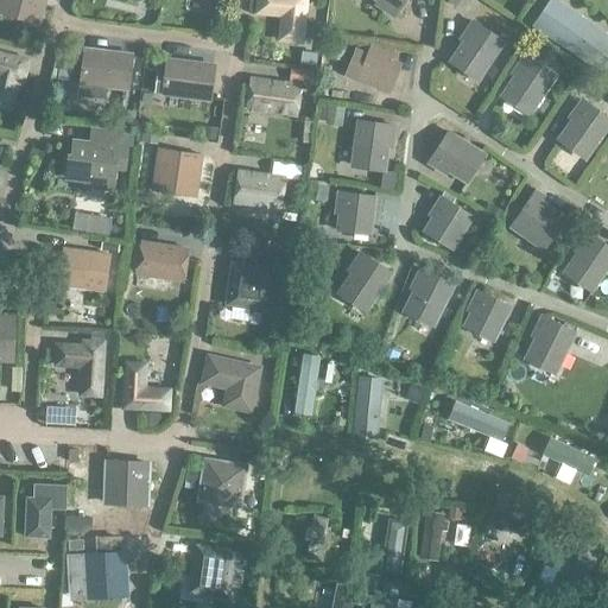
[(0,0),(0,14),(37,25),(43,0),(0,0)]
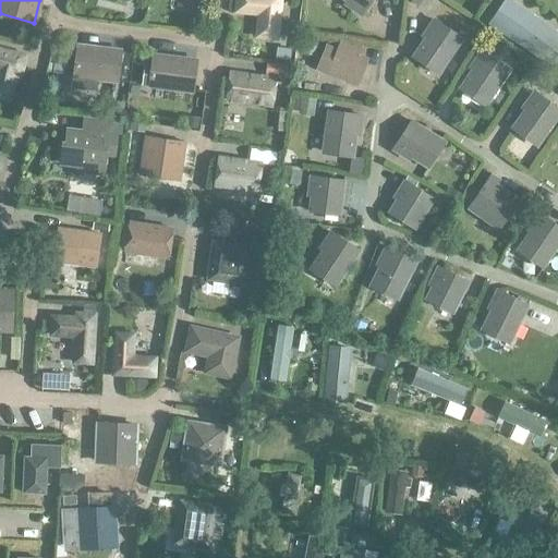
[(281,0),(237,0),(235,15),(258,16),(256,40),(278,43),(281,0)]
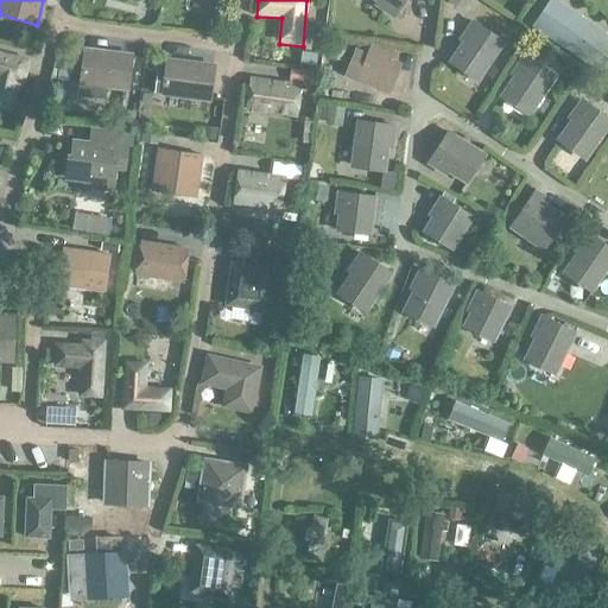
[(375,0),(385,6),(382,10),(393,17),(404,0),(375,0)]
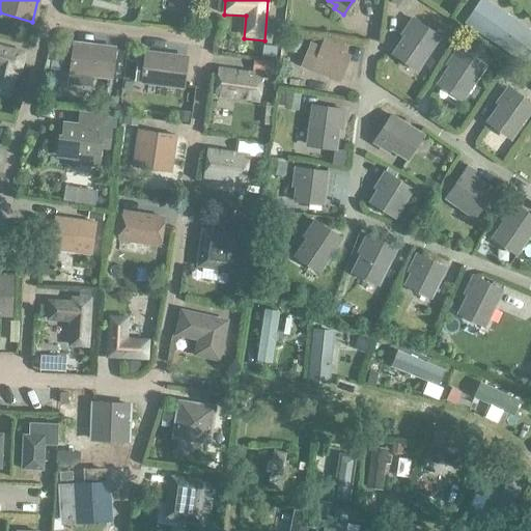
[(530,29),(486,0),(480,0),(465,23),(528,66),(530,67),(530,29)]
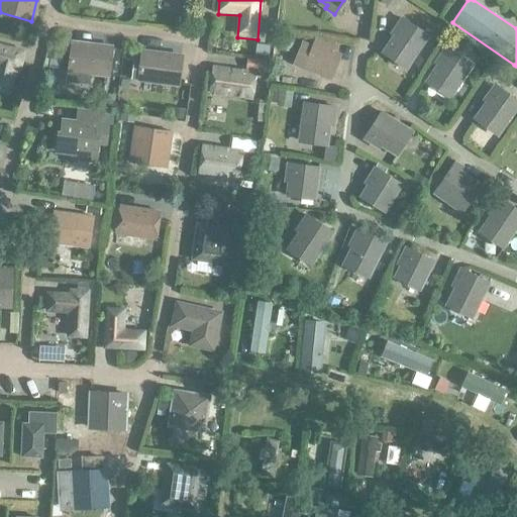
[(398,29),(383,53),(393,60),(395,57),(408,66),(428,35),(402,18),(396,27),(398,29)]
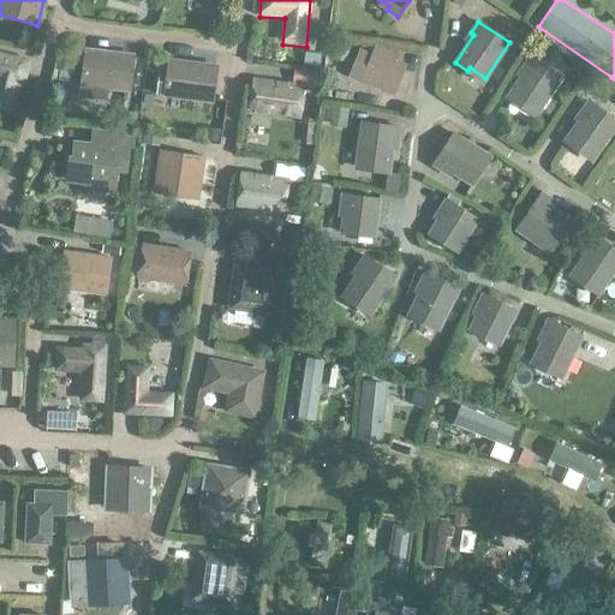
[(351,41),(335,40),(334,58),(348,59),(351,41)]
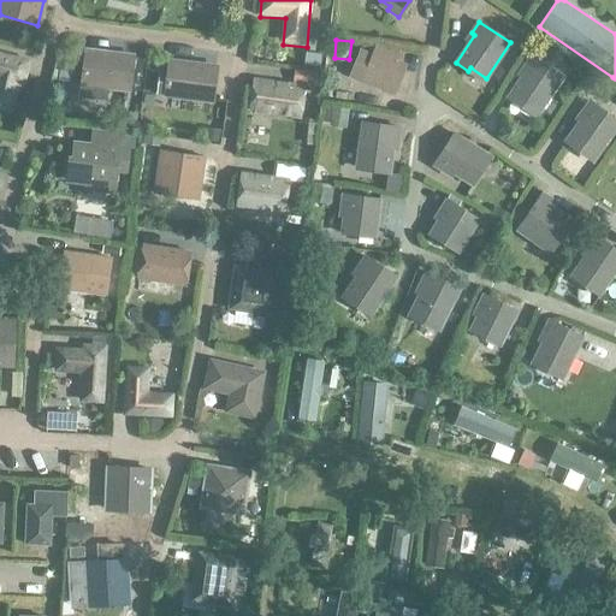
[(360,49),(349,77),(394,95),(404,69),(397,65),(401,57),(375,46),(372,54),(360,49)]
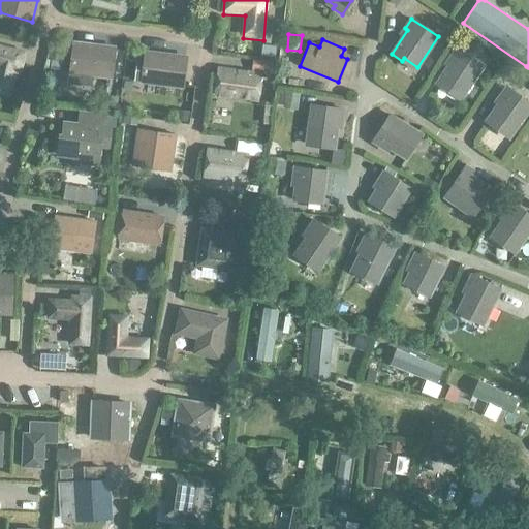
[(486,49),(475,41),(469,52),(478,59),(486,49)]
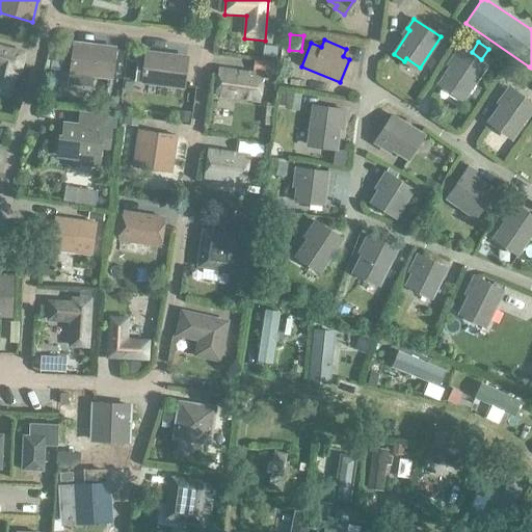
[(75,45),(71,74),(111,79),(114,49),(75,45)]
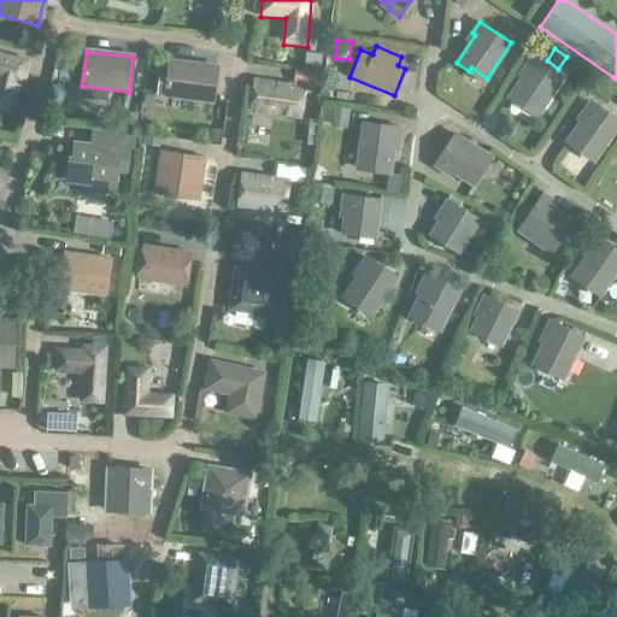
[(305,66),(321,68),(322,54),(306,52),(305,66)]
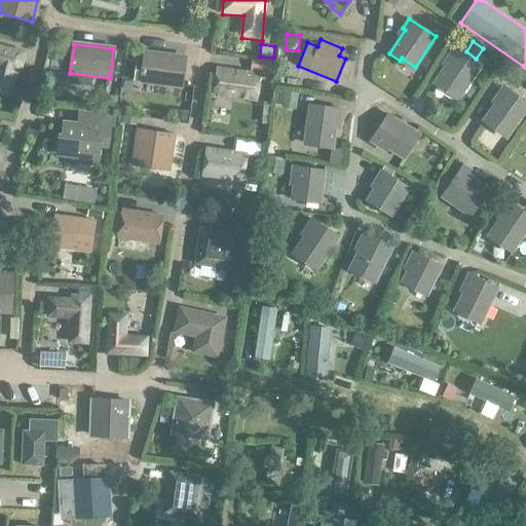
[(0,48),(0,91),(8,95),(14,71),(19,72),(23,54),(0,48)]
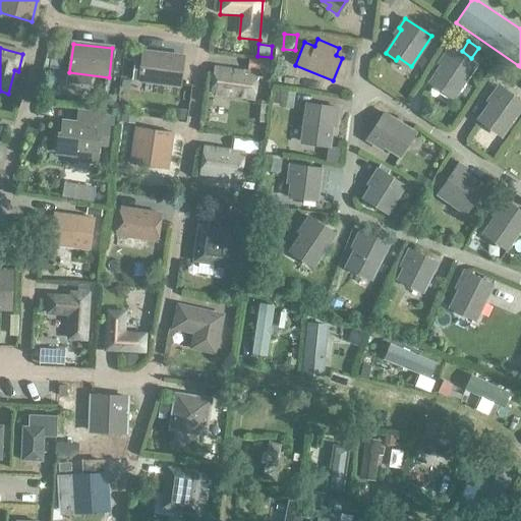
[(446,59),(429,82),(440,90),(442,87),(455,96),(475,65),(449,48),(443,57),(446,59)]
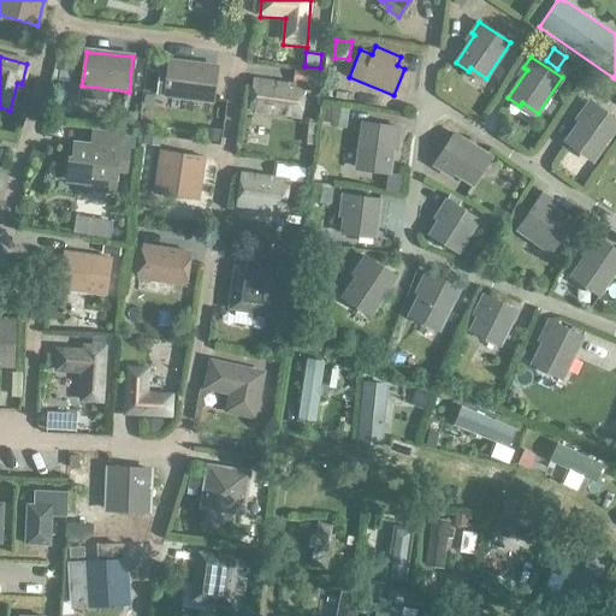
[(170,61),(166,96),(212,101),(215,67),(170,61)]
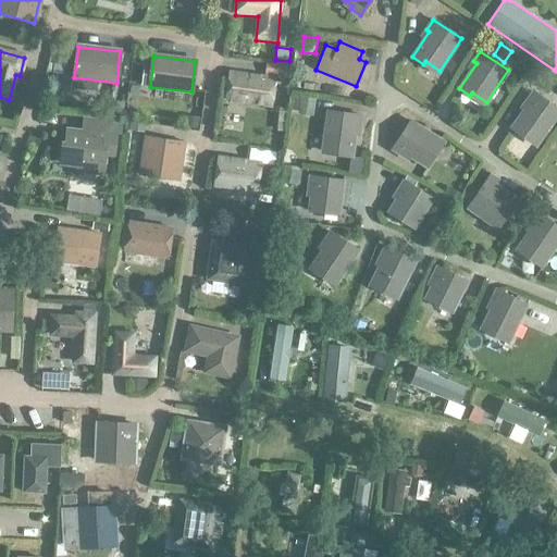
[(292,66),(280,65),(279,75),(289,77),(292,66)]
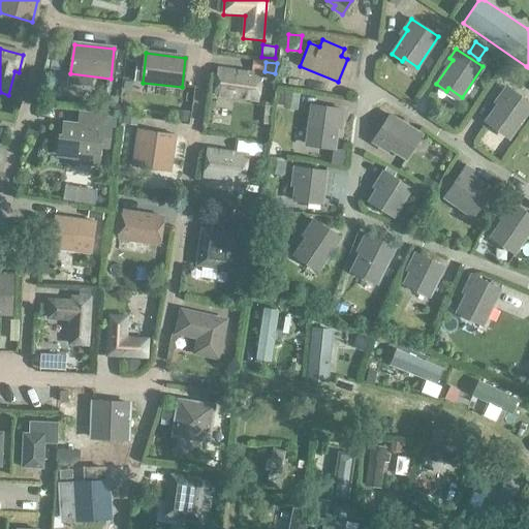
[(262,71),(217,65),(213,94),(259,100),(262,71)]
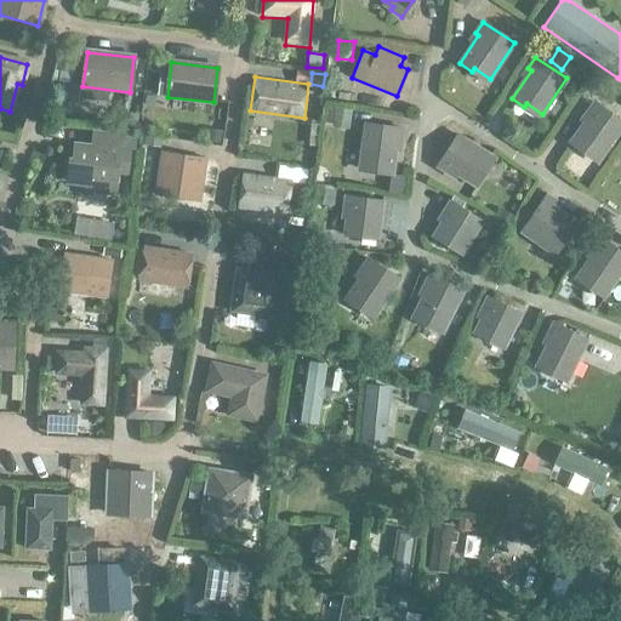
[(87,92),(86,115),(140,117),(141,95),(87,92)]
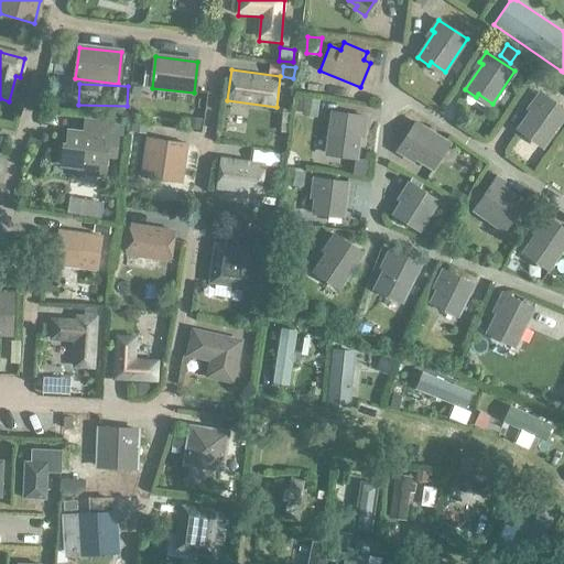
[(535,105),(518,130),(529,138),(531,136),(544,145),(563,118),(563,110),(540,94),(533,104),(535,105)]
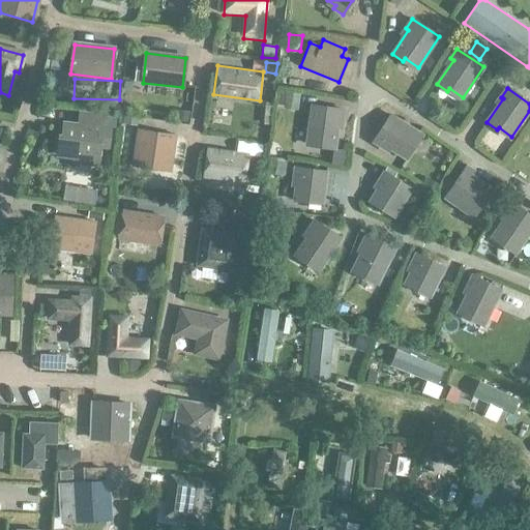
[(298,110),(300,95),(280,91),(277,108),(298,110)]
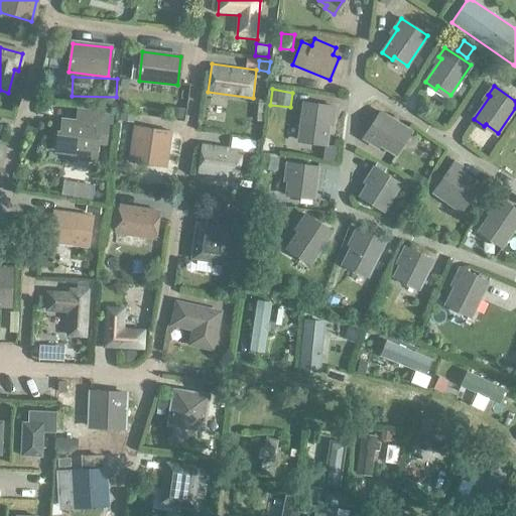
[(303,103),(298,139),(314,141),(314,144),(327,145),(331,118),(334,118),(335,107),(303,103)]
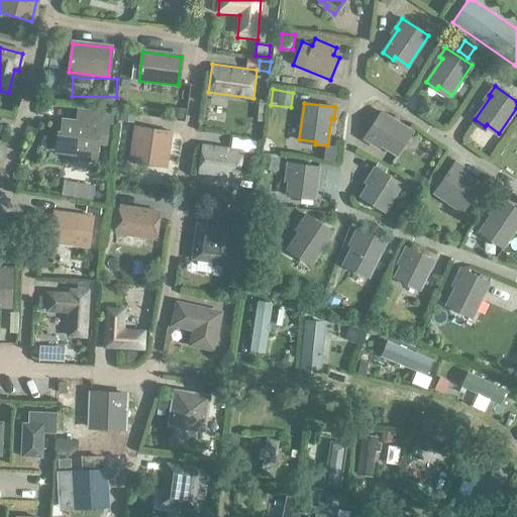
[(268,104),(261,104),(257,120),(265,120),(268,104)]
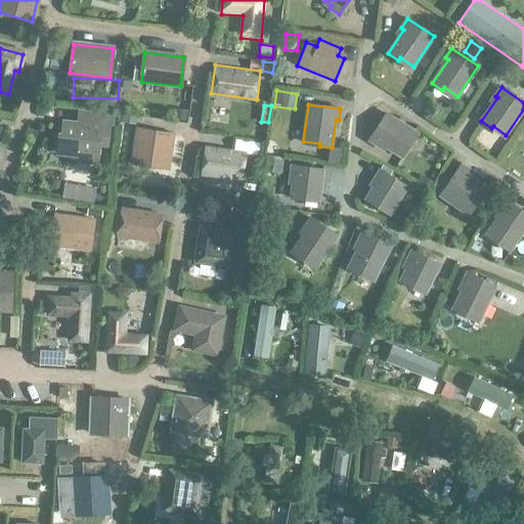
[(187,118),(189,108),(176,106),(175,117),(187,118)]
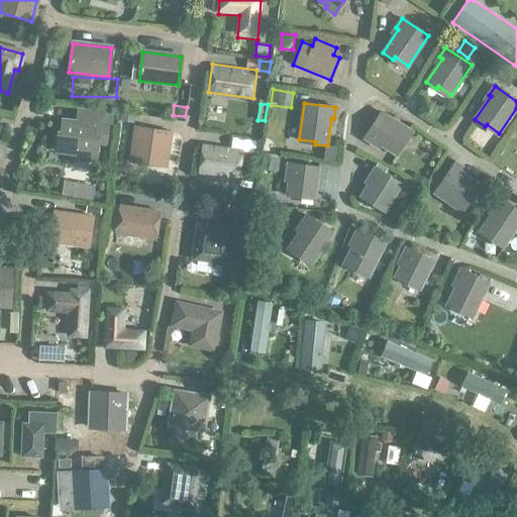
[(373,145),(375,141),(396,156),(411,130),(390,117),(382,112),(364,139),(373,145)]
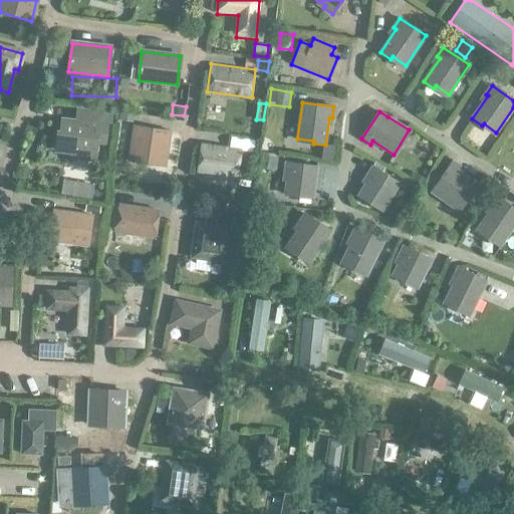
[(134,114),(120,112),(119,120),(133,122),(134,114)]
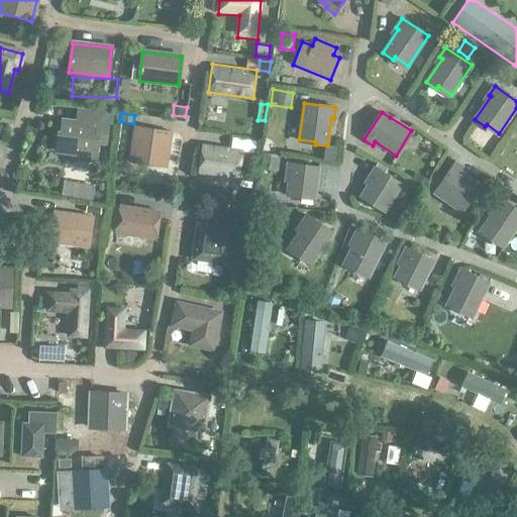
[(60,134),(58,151),(76,153),(77,151),(97,154),(101,125),(64,120),(62,134),(60,134)]
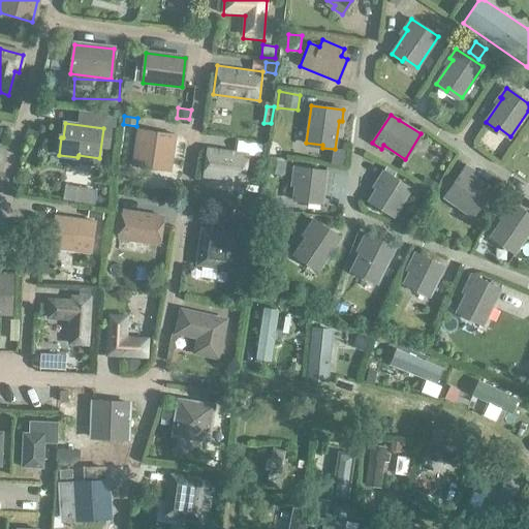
[(138,130),(133,167),(170,173),(176,135),(138,130)]
